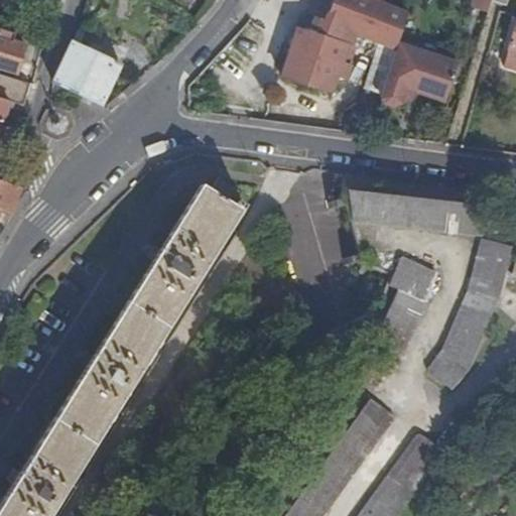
[(282,80),(332,96),(338,79),(347,82),(352,68),(350,67),(351,62),(345,59),(349,49),(352,50),(356,36),(381,44),(397,48),(399,40),(408,13),(392,7),(382,3),(373,0),(334,0),(325,22),(314,19),(309,36),(297,32),(282,80)]
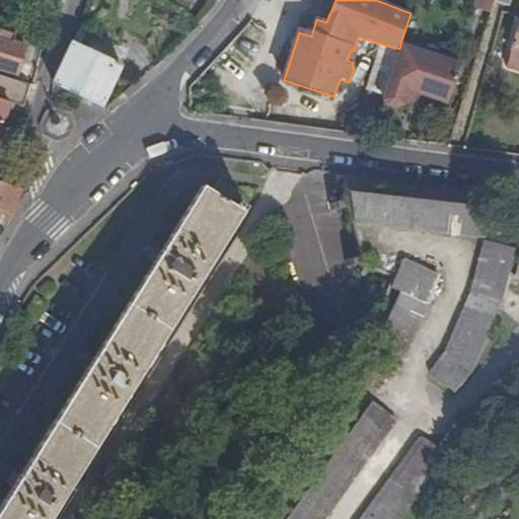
[(473,0),(472,5),(493,11),(495,3),(496,0),(473,0)]
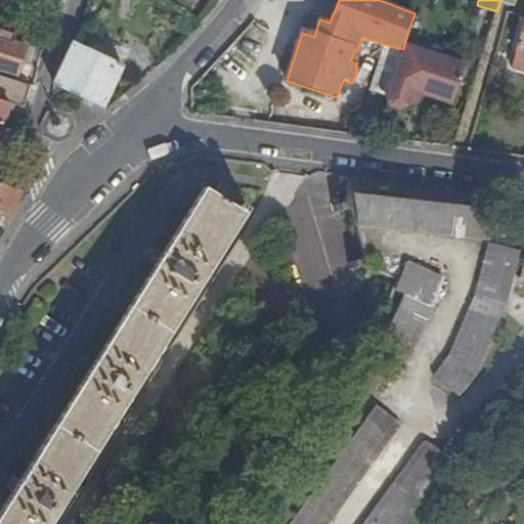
[(515,8),(517,0),(500,0),(499,3),(515,8)]
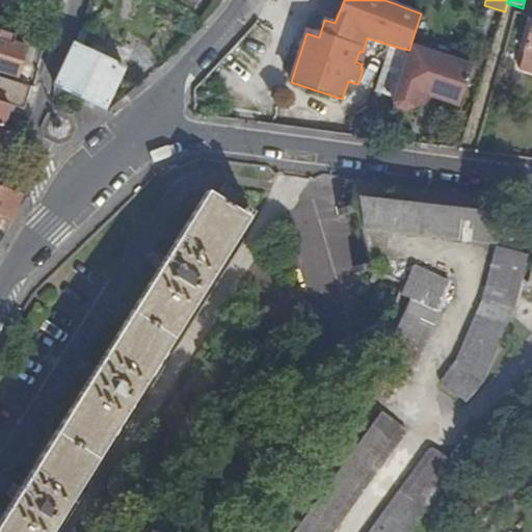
[(5,33),(0,31),(0,73),(20,80),(29,51),(2,43),(5,33)]
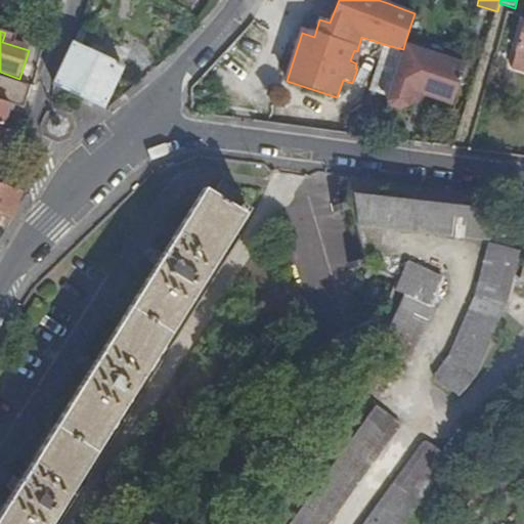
[(523,31),(514,69),(523,72),(523,31)]
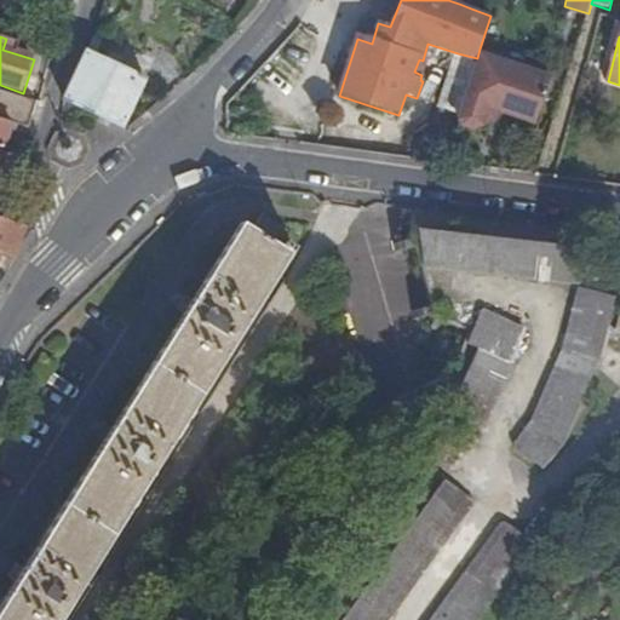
[(136,70),(86,47),(64,97),(126,128),(147,80),(136,70)]
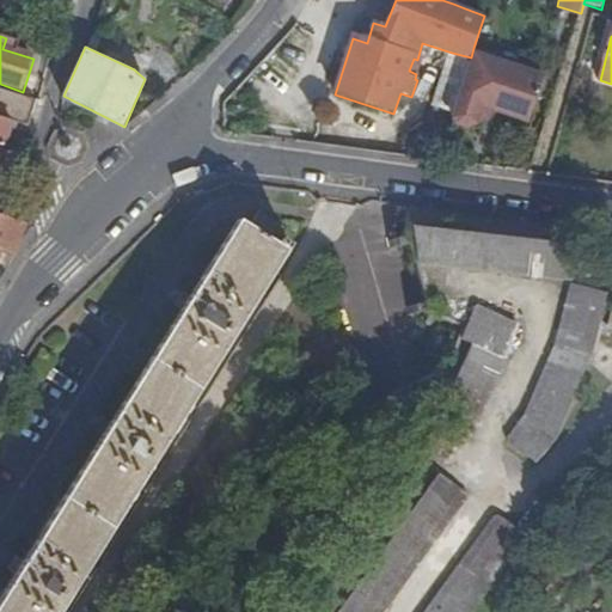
[(494,54),(473,48),(471,57),(454,112),(454,114),(453,116),(457,124),(469,127),(476,123),(477,121),(479,122),(483,122),(489,121),(491,118),(493,116),(495,115),(495,110),(530,121),(546,66),(534,62),(534,66),(532,72),(495,61),(494,54)]
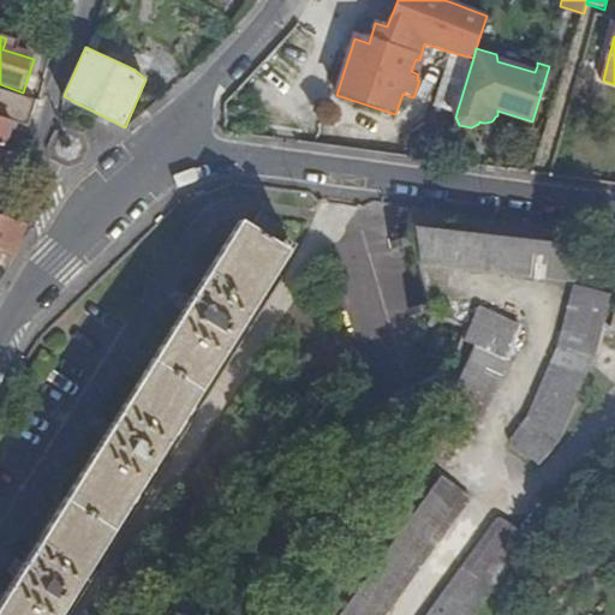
[(437,107),(457,113),(473,58),(454,53),(437,107)]
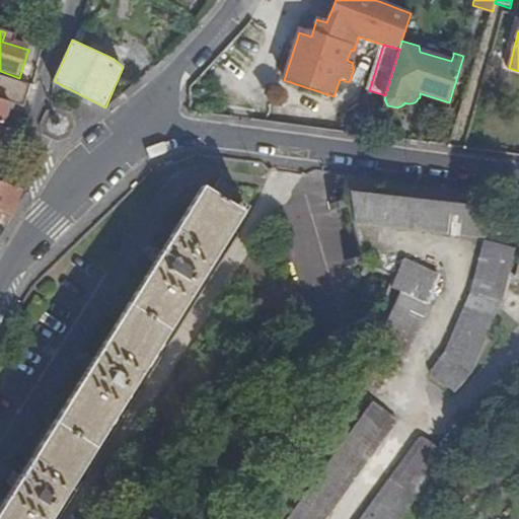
[(453,56),(419,46),(420,52),(451,61),(453,56)]
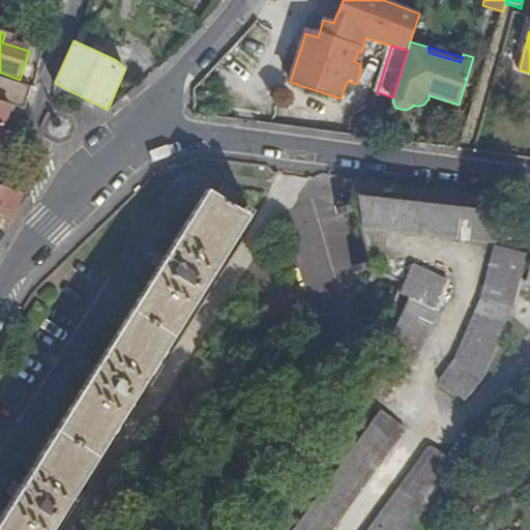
[(0,127),(5,129),(13,108),(28,112),(34,89),(4,80),(2,86),(0,84),(0,127)]
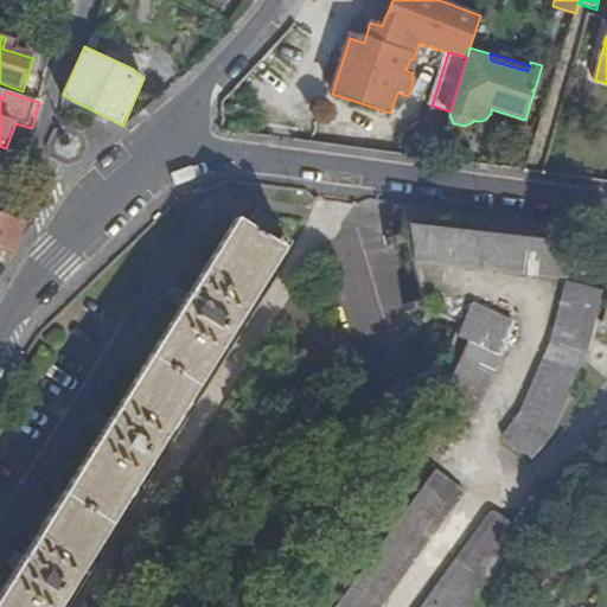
[(606,244),(606,234),(409,208),(407,224),(606,244)]
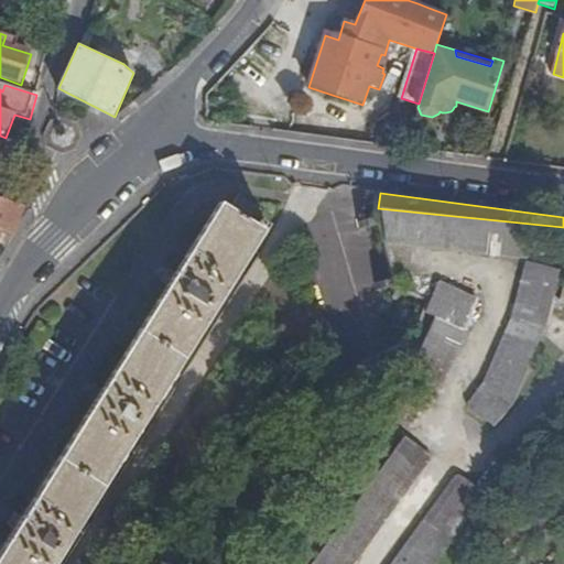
[(231,212),(223,206),(179,277),(172,273),(167,279),(164,284),(170,289),(105,392),(99,389),(95,394),(91,400),(97,404),(24,520),(19,517),(14,522),(11,529),(17,533),(0,560),(0,563),(60,563),(267,235),(266,232),(269,229),(261,225),(259,228),(256,227),(263,213),(240,198),(231,212)]
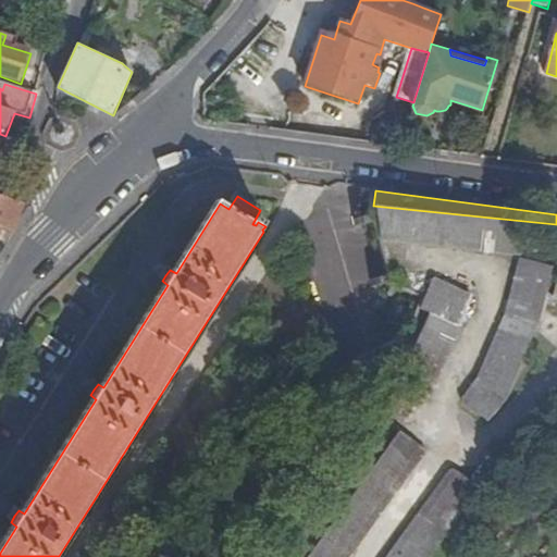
[(14,234),(25,205),(0,196),(0,239),(3,231),(14,234)]
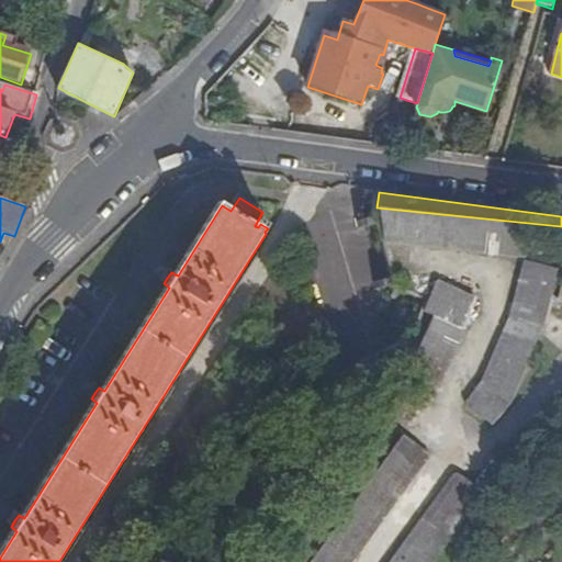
[(536,227),(381,211),(386,244),(528,258),(536,227)]
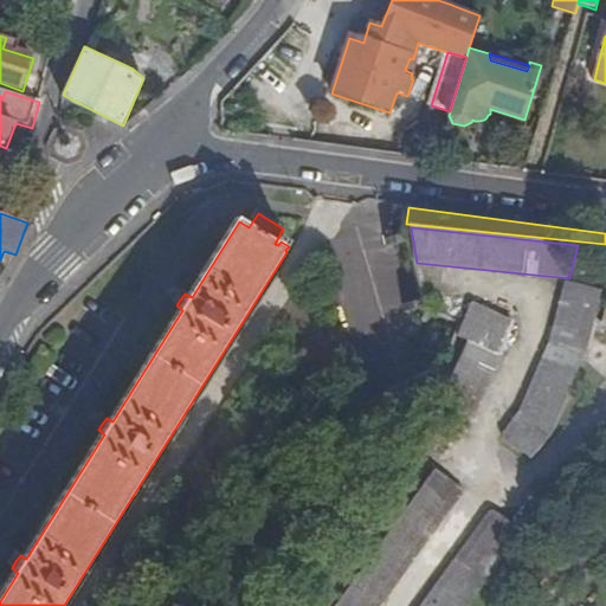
[(601,294),(569,285),(553,345),(524,414),(504,440),(533,461),(552,436),(587,354),(601,294)]
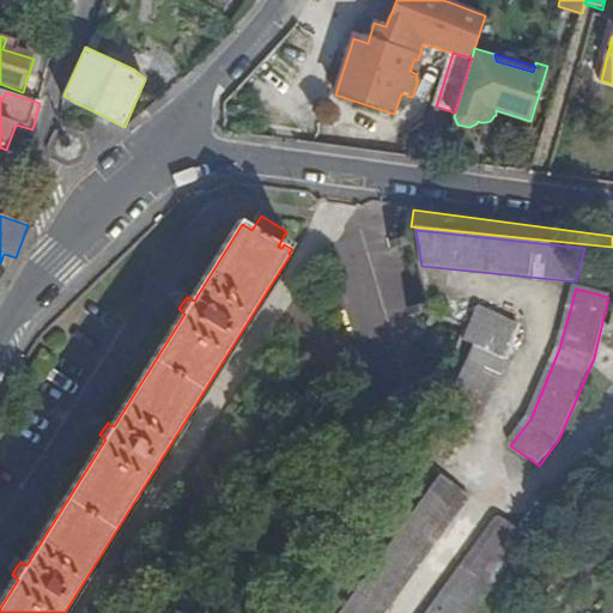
[(521,331),(478,311),(463,343),(475,349),(450,405),(481,419),(521,331)]
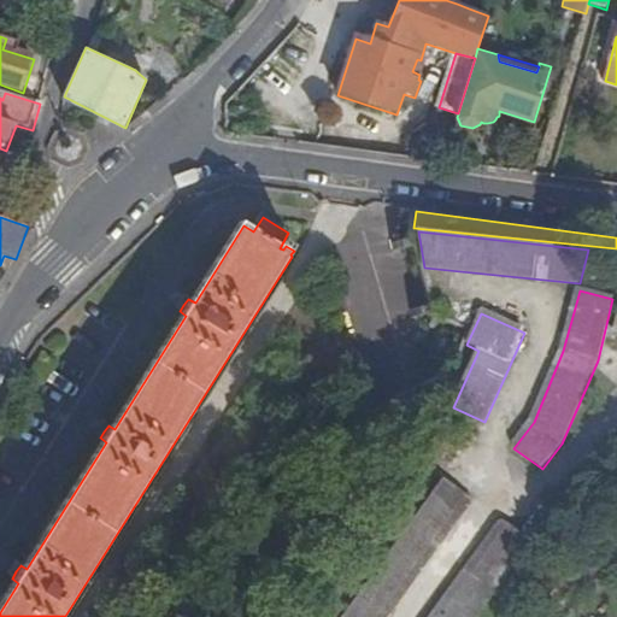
[(389,616),(472,503),(442,482),(345,616),(389,616)]
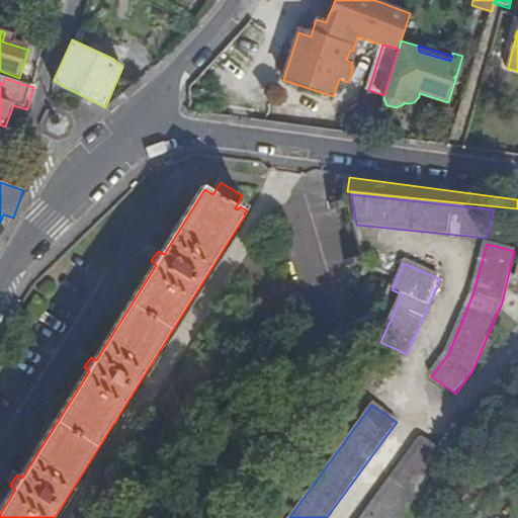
[(402,517),(446,457),(422,440),(365,517),(402,517)]
